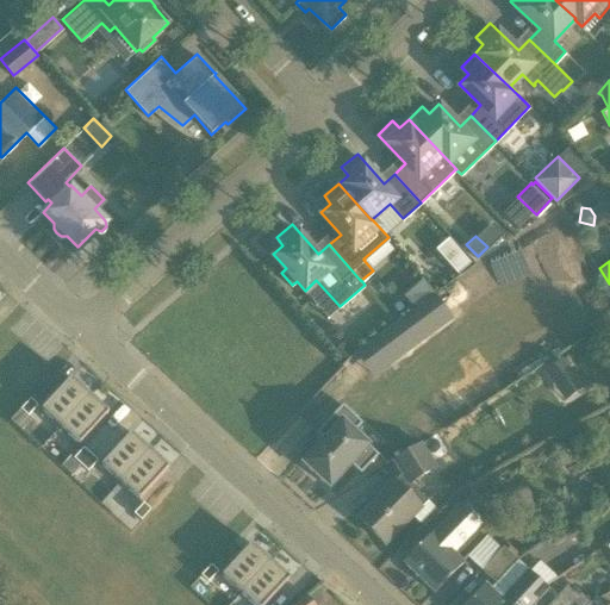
[(414,306),(375,335),(393,360),(452,316),(434,291),(414,306)]
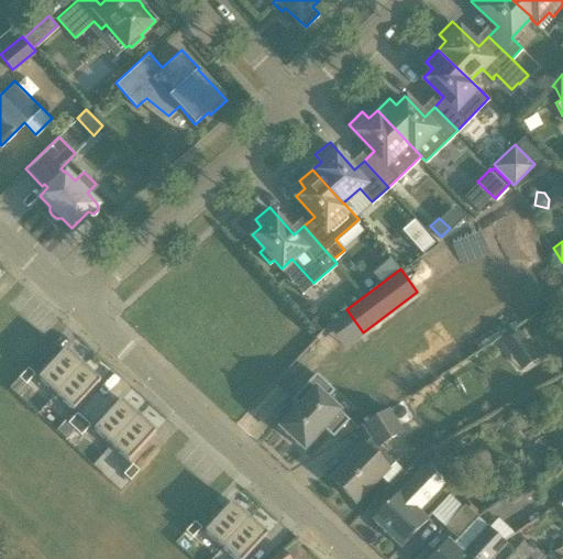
[(313,331),(324,321),(316,310),(305,320),(313,331)]
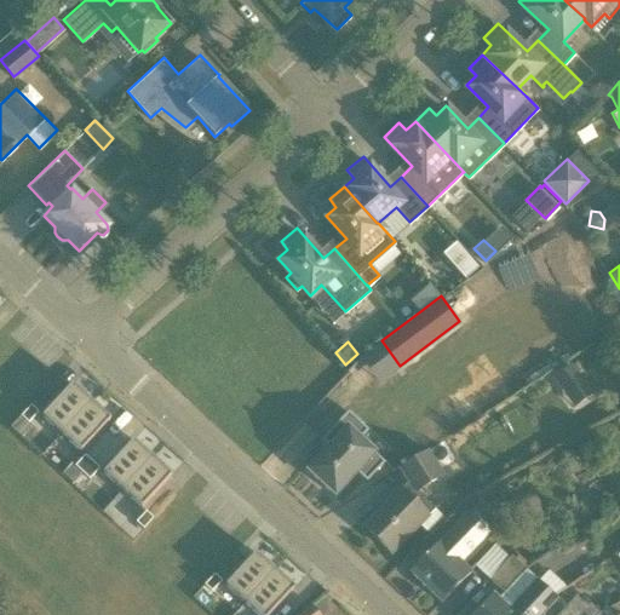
[(570,361),(551,375),(561,386),(579,372),(570,361)]
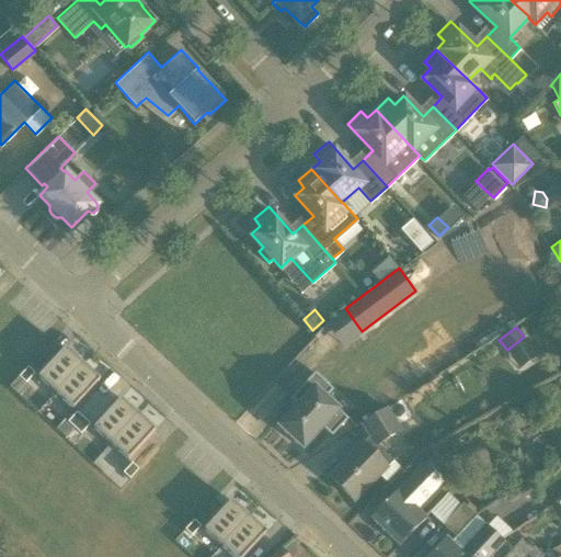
[(82,361),(66,345),(38,375),(56,390),(82,361)]
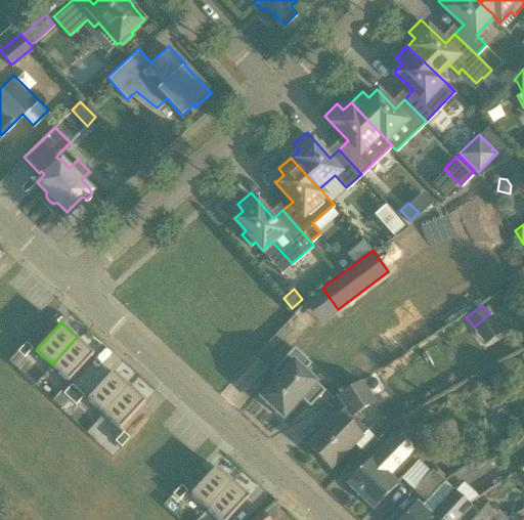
[(392,322),(368,338),(382,356),(404,341),(392,322)]
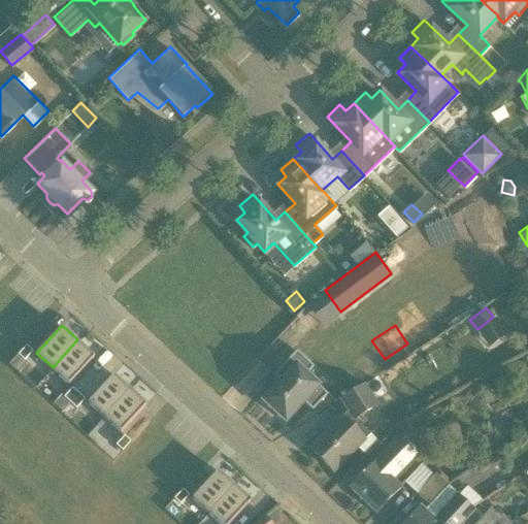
[(77,339),(53,367),(68,383),(94,355),(77,339)]
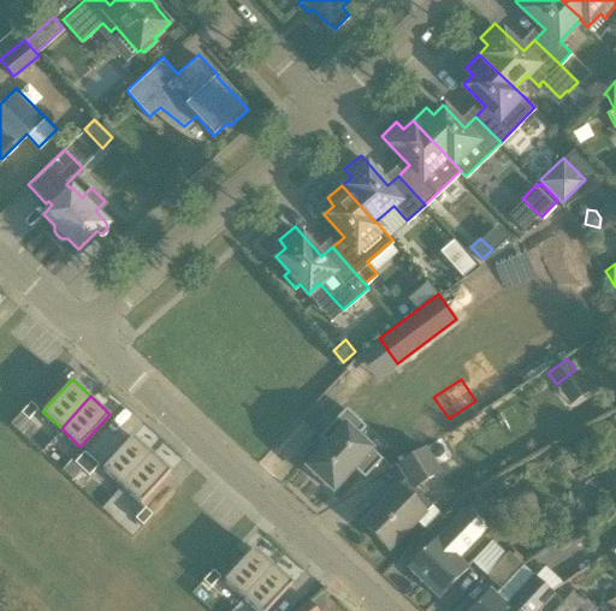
[(28,417),(37,407),(30,399),(21,410),(28,417)]
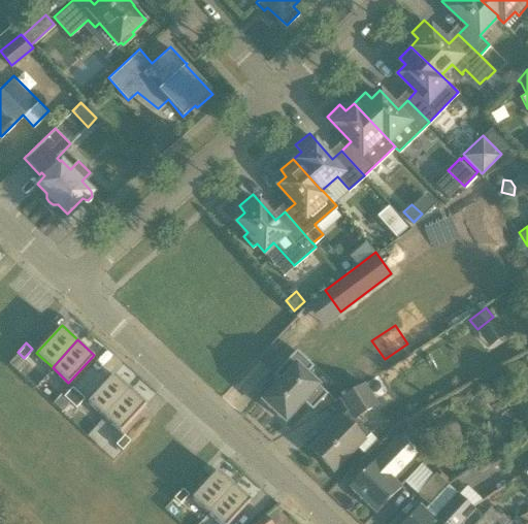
[(273,372),(281,379),(261,399),(285,420),(303,400),(312,407),(327,391),(306,372),(312,364),(296,348),(273,372)]
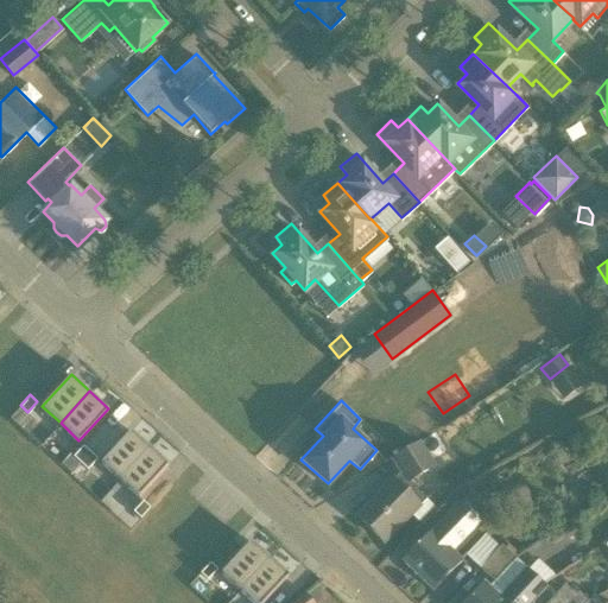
[(101,461),(120,478),(150,446),(131,429),(101,461)]
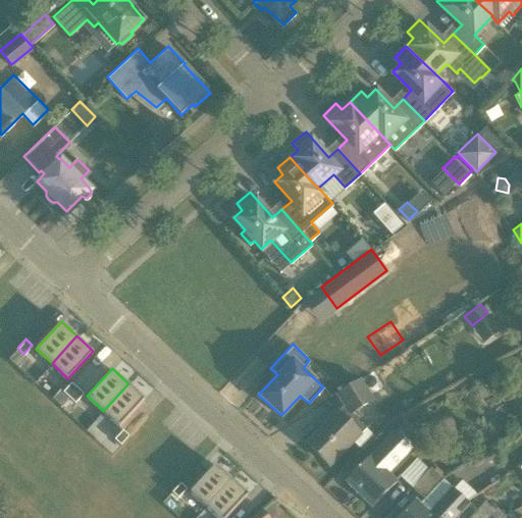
[(373,368),(359,377),(336,392),(344,403),(340,407),(306,441),(329,464),(353,439),(359,447),(368,437),(372,432),(351,411),(372,398),(371,397),(368,393),(383,383),(373,368)]
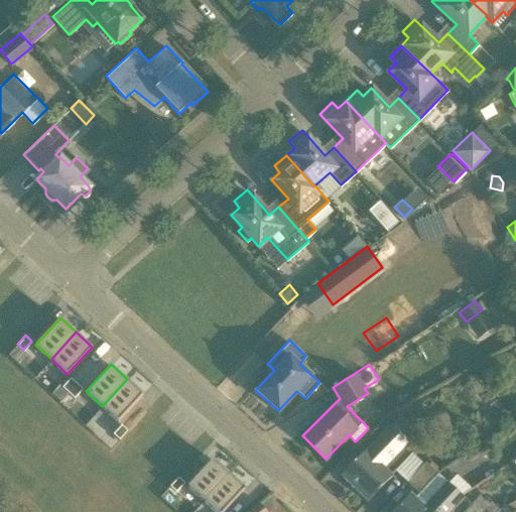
[(71,376),(61,385),(68,391),(77,382),(71,376)]
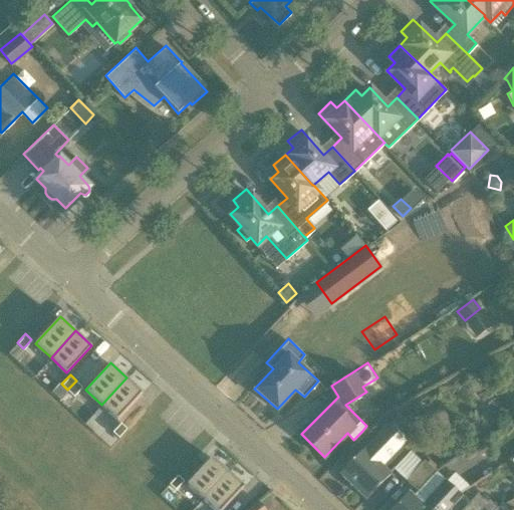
[(142,392),(126,377),(101,405),(117,419),(142,392)]
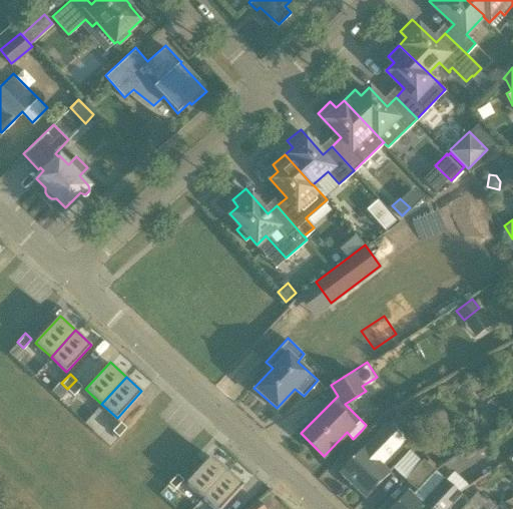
[(76,380),(67,389),(73,394),(81,385),(76,380)]
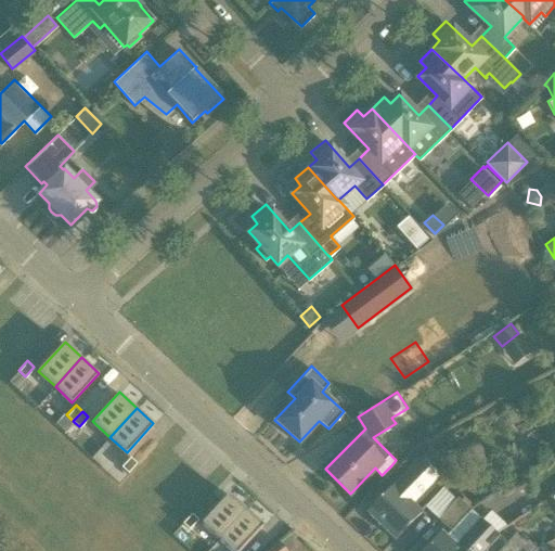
[(395,538),(422,511),(412,501),(449,463),(430,445),(394,483),(366,510),(395,538)]
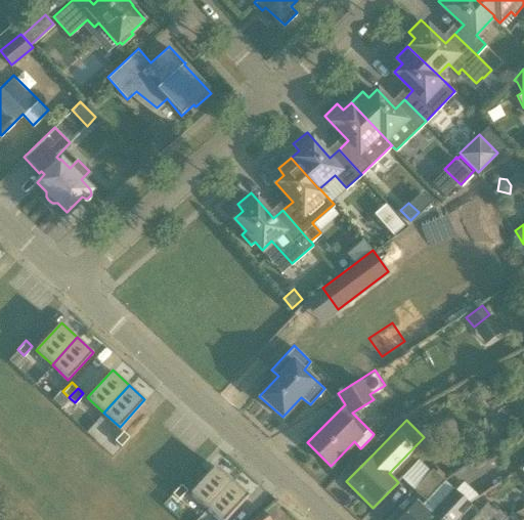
[(129,435),(123,430),(115,439),(121,444),(129,435)]
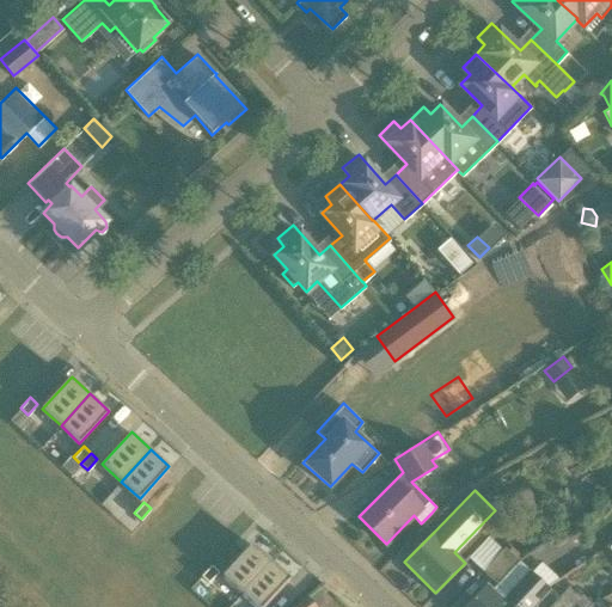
[(252,544),(222,575),(242,593),(271,560),(252,544)]
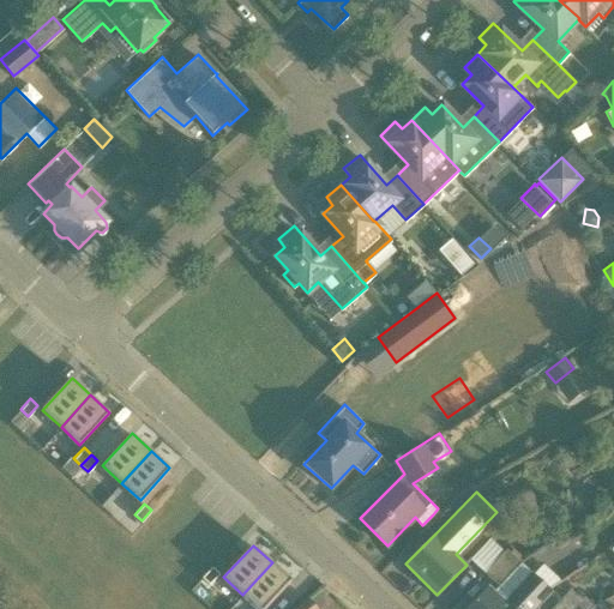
[(504,550),(483,571),(499,584),(519,560),(506,548),(504,550)]
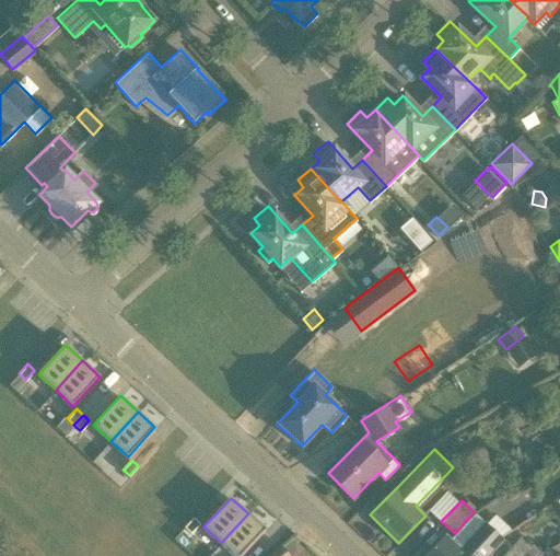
[(240,555),(265,530),(248,513),(221,543),(234,555),(240,555)]
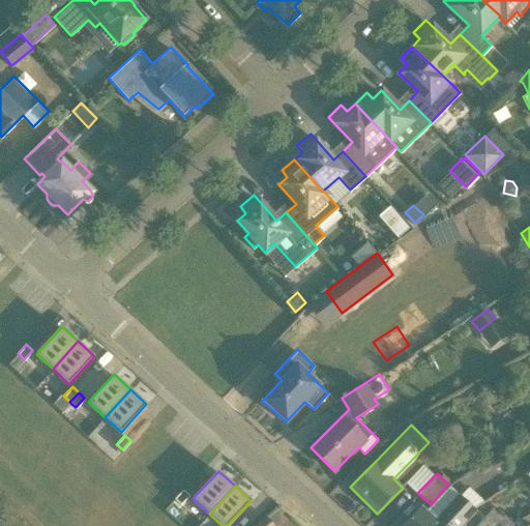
[(189,494),(183,489),(174,498),(180,503),(189,494)]
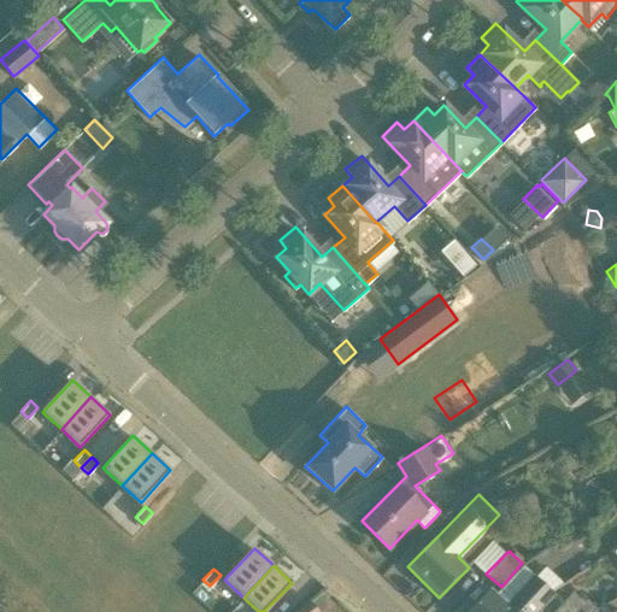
[(507,604),(491,588),(468,611),(517,611),(545,583),(535,575),(507,604)]
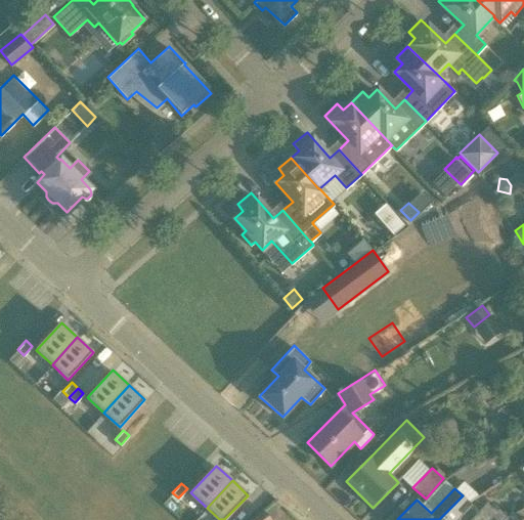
[(463,495),(439,519),(454,519),(471,504),(463,495)]
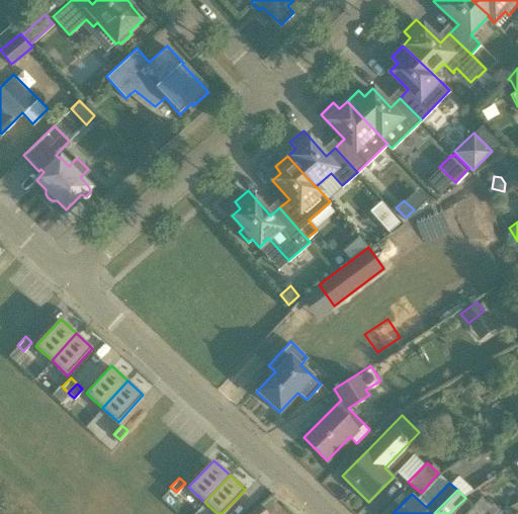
[(493,513),(495,513),(502,509),(494,501),(491,504),(482,495),(463,513),(481,513),(487,508),(493,513)]
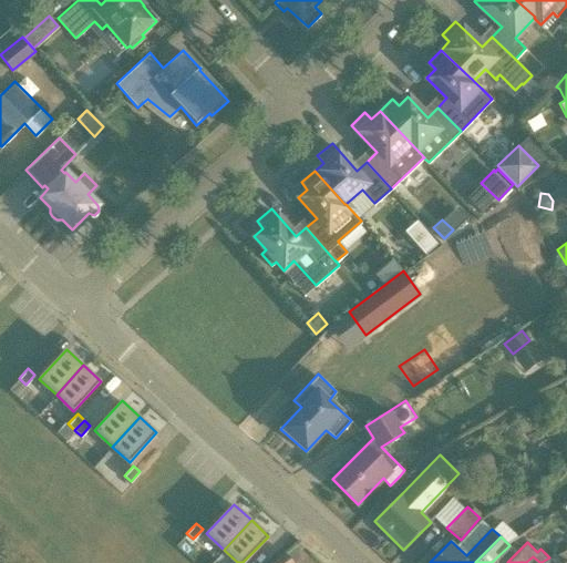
[(294,562),(285,551),(269,562),(294,562)]
